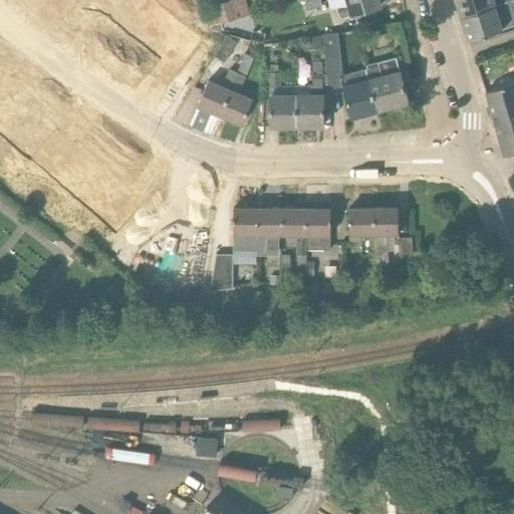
[(196,0),(186,0),(183,4),(190,11),(198,1),(196,0)]
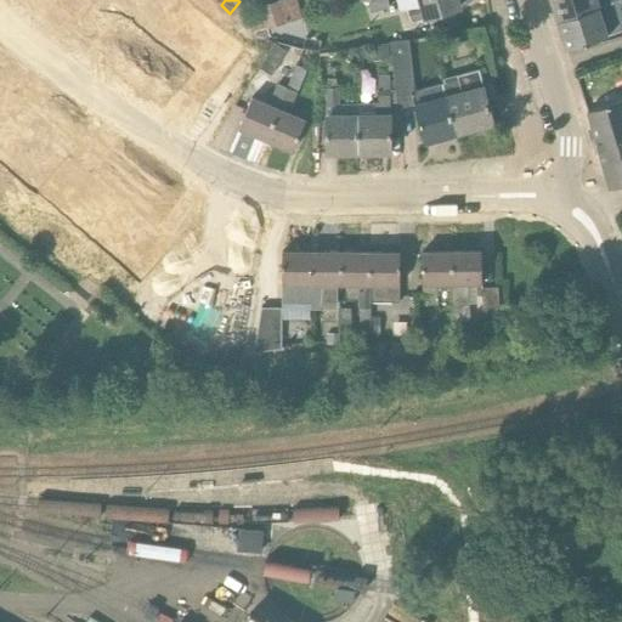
[(278,0),(276,0),(258,5),(265,29),(286,23),(278,0)]
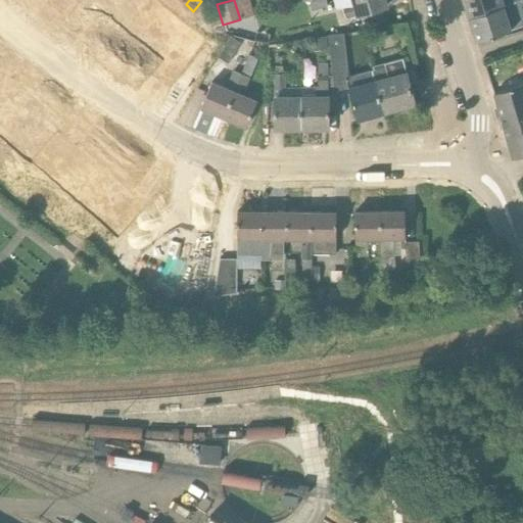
[(313,11),(328,6),(326,0),(312,0),(310,1),(313,11)]
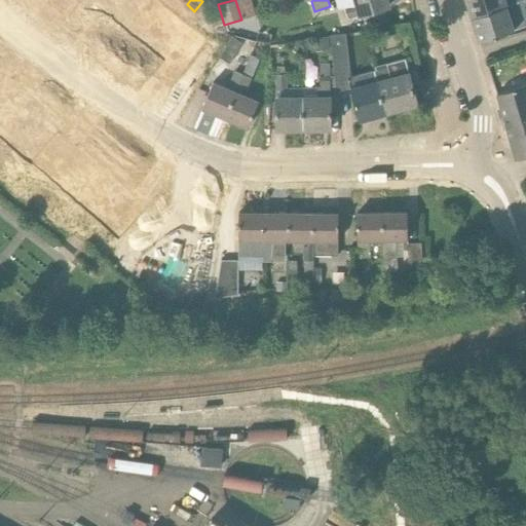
[(336,0),(339,10),(345,9),(348,19),(389,7),(387,1),(386,0),(336,0)]
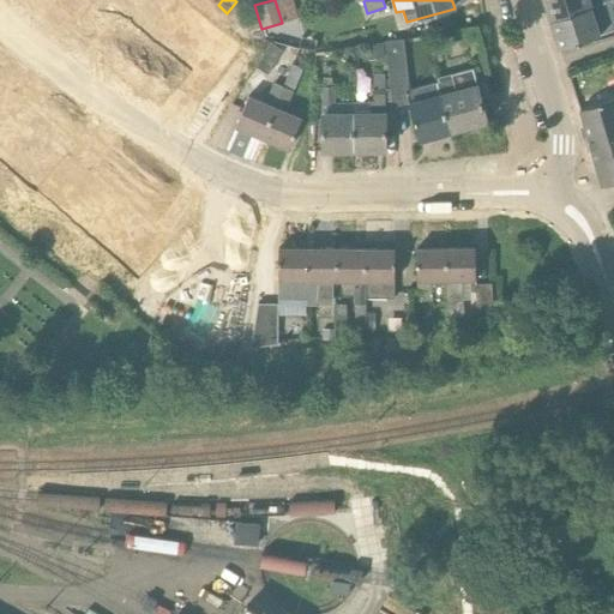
[(545,0),(551,19),(613,0),(612,0),(545,0)]
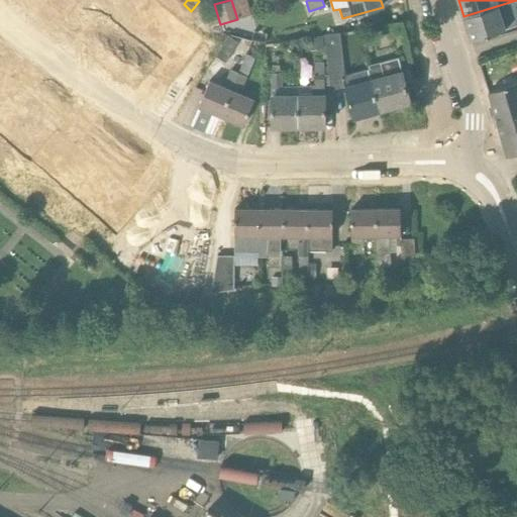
[(516,0),(463,16),(472,40),(505,29),(516,25),(516,0)]
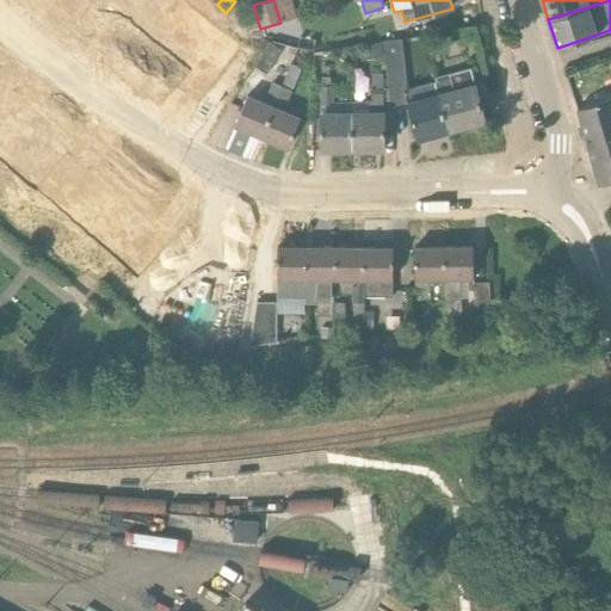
[(235,1),(226,13),(235,20),(245,10),(235,1)]
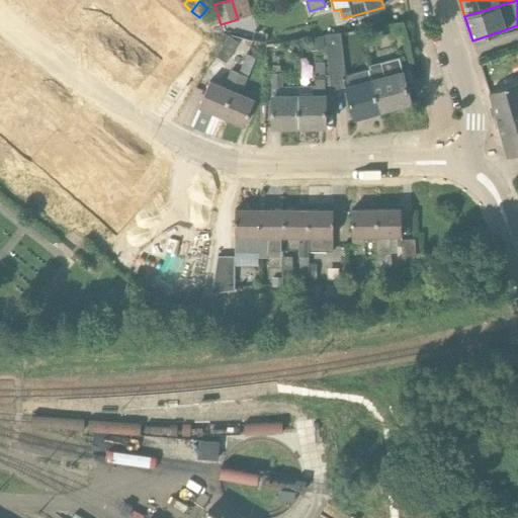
[(253,41),(265,44),(267,32),(254,30),(253,41)]
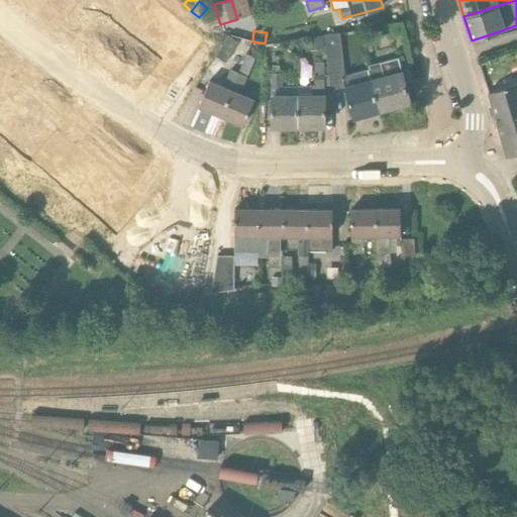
[(229,36),(216,57),(226,64),(239,43),(229,36)]
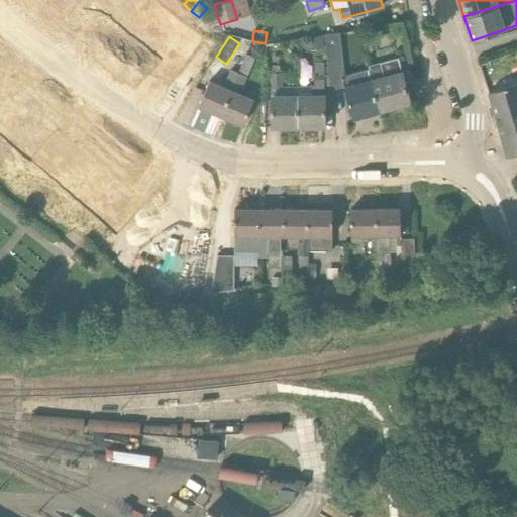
[(324,38),(310,40),(312,52),(325,49),(324,38)]
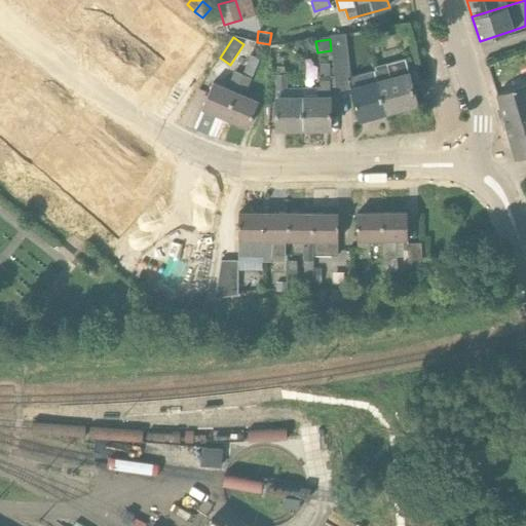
[(251,55),(242,75),(251,78),(259,60),(251,55)]
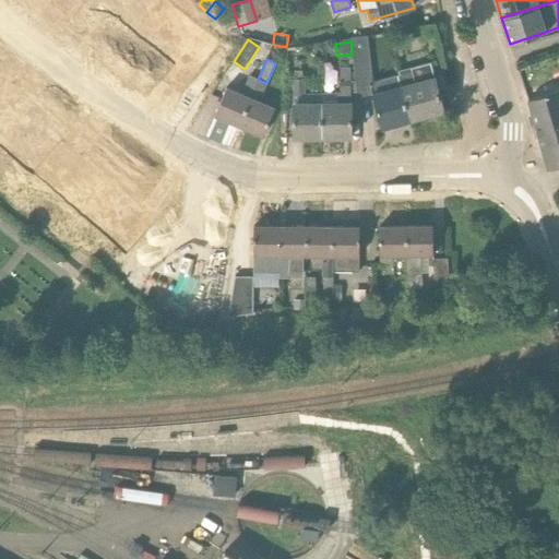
[(397,75),(409,121),(443,111),(430,63),(399,72),(400,74),(397,75)]
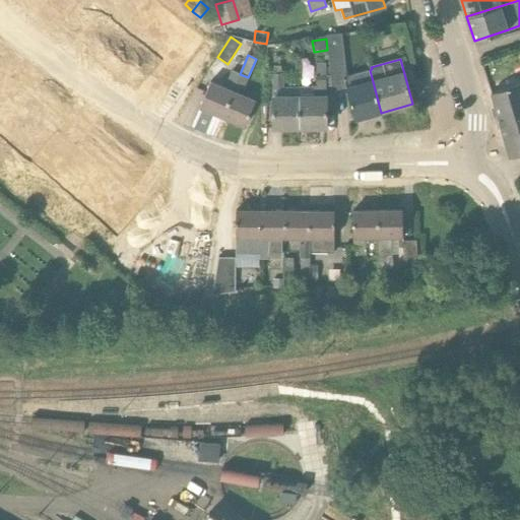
[(344,60),(330,61),(333,90),(347,87),(355,120),(381,113),(370,70),(346,76),(344,60)]
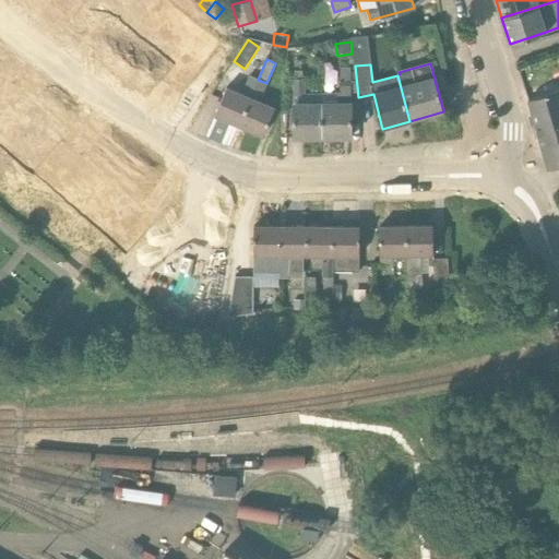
[(340,68),(340,85),(351,85),(351,69),(340,68)]
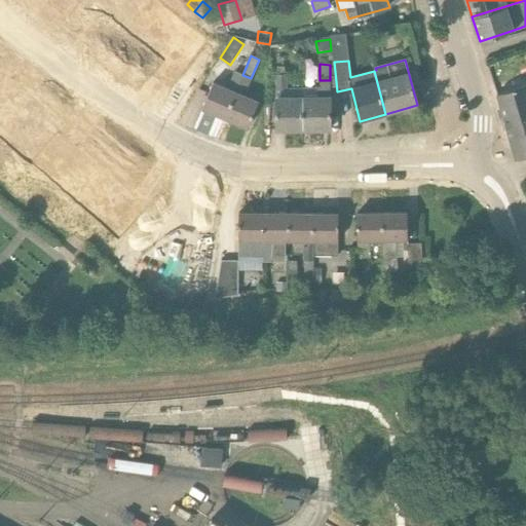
[(225,118),(242,75),(234,72),(229,83),(232,85),(230,90),(213,83),(201,109),(225,118)]
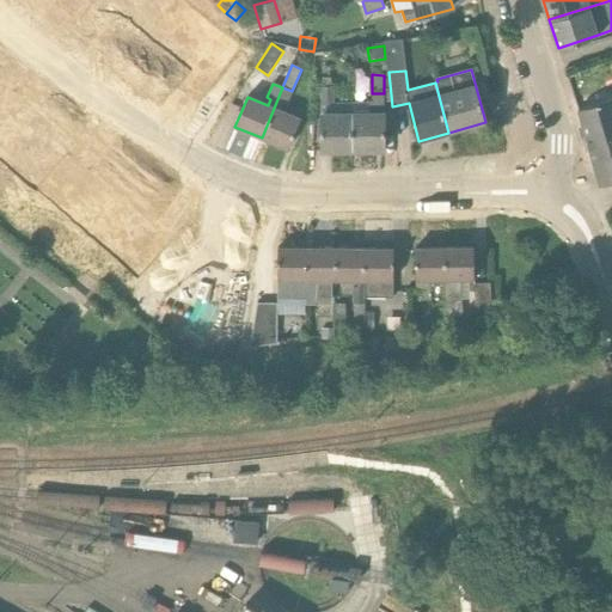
[(262,138),(288,150),(300,118),(280,110),(282,104),(286,105),(292,91),(282,87),(262,138)]
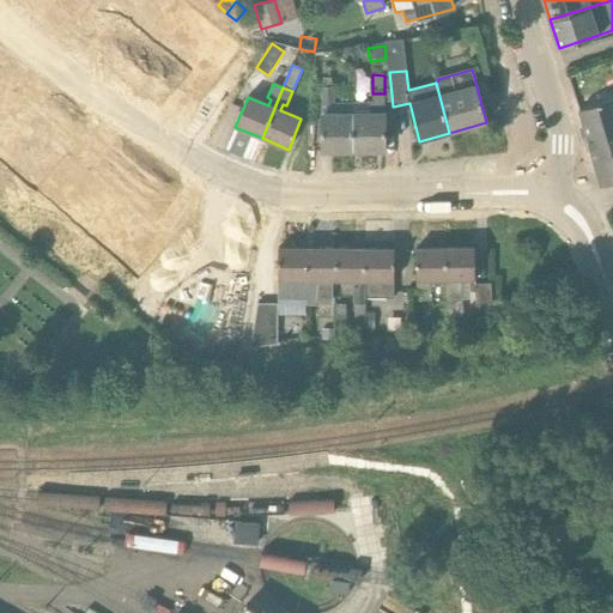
[(353,115),(352,103),(337,103),(335,87),(322,87),(322,152),(353,151),(353,115)]
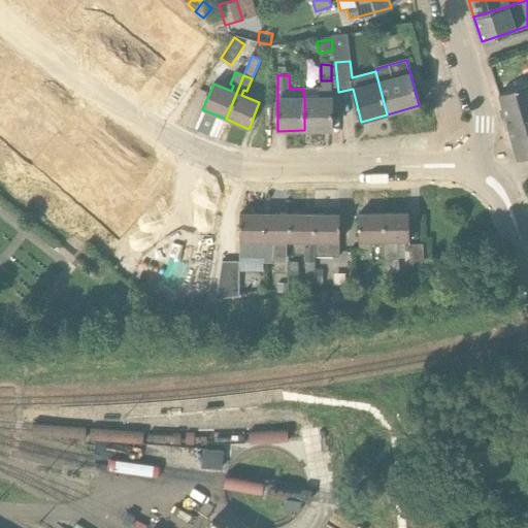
[(332,130),(331,80),(321,80),(321,88),(303,89),(304,99),(304,130),(332,130)]
